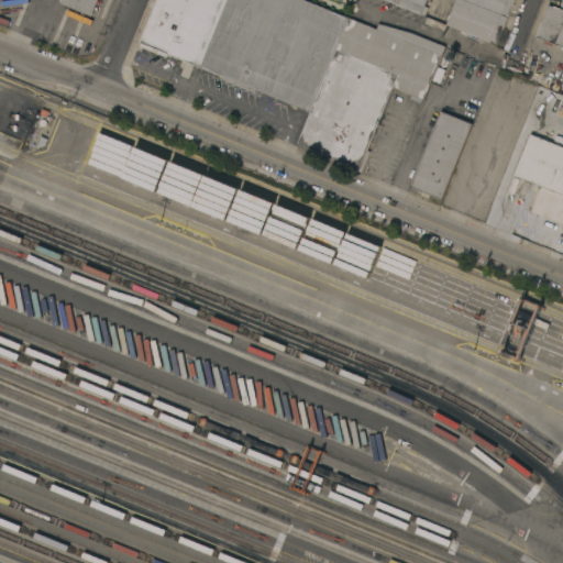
[(97,0),(91,15),(61,2),(61,0),(97,0)]
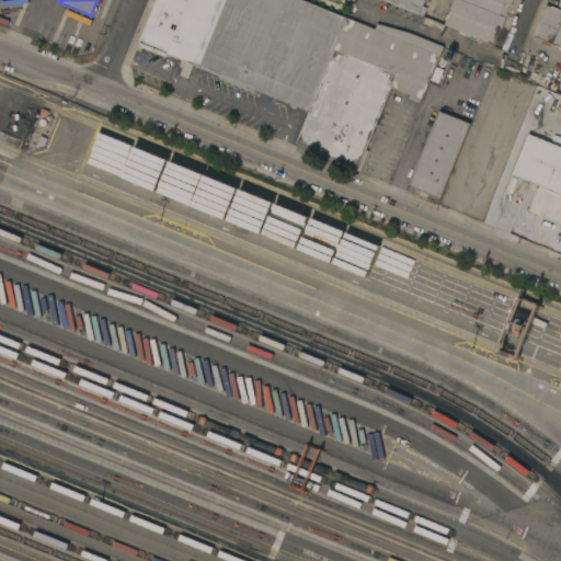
[(255,89),(254,92),(220,79),(221,76),(167,54),(165,56),(139,45),(140,42),(139,42),(156,0),(304,0),(347,18),(309,111),(255,89)]
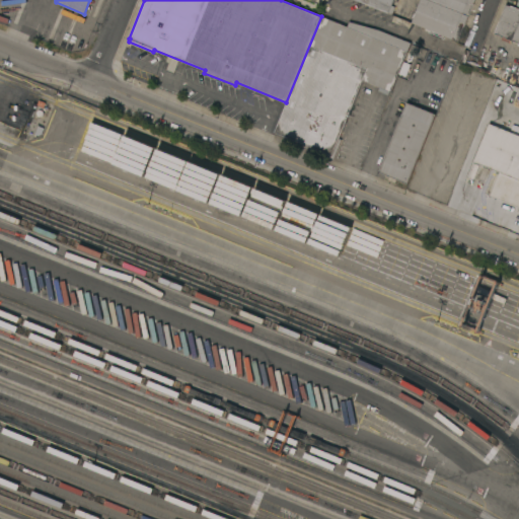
[(357,0),(392,0),(388,12),(357,0)]
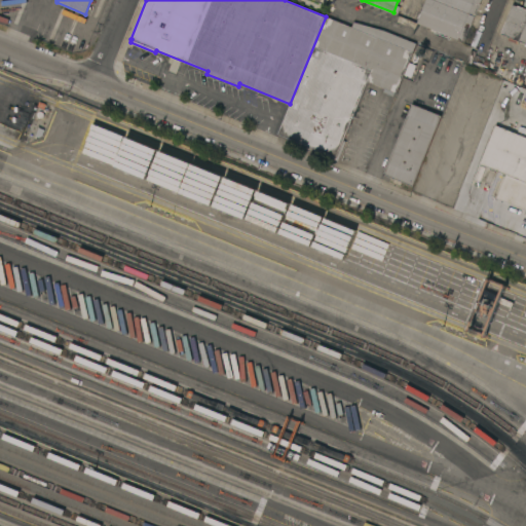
[(437,0),(474,15),(463,41),(416,23),(425,0),(437,0)]
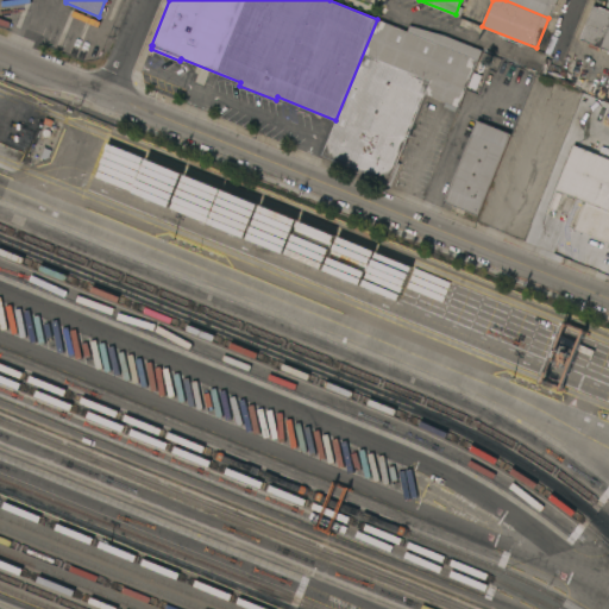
[(556,0),(550,16),(544,13),(542,14),(507,0),(556,0)]
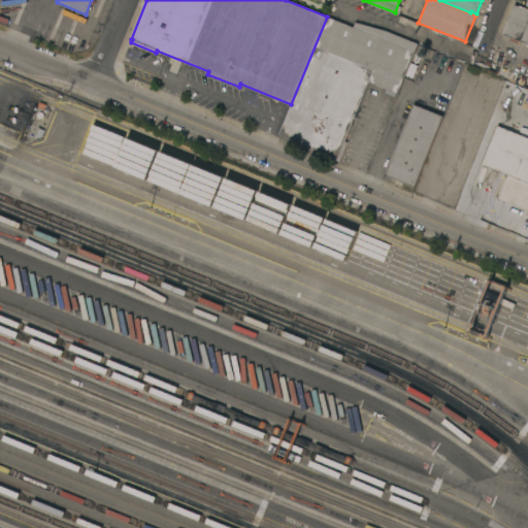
[(415,1),(424,5),(418,22),(408,18),(415,1)]
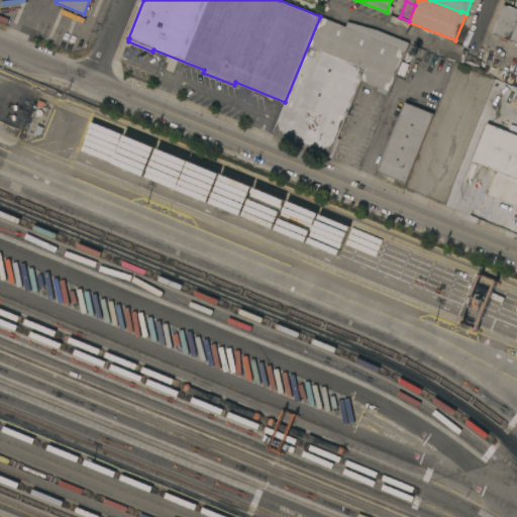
[(516,41),(510,39),(509,42),(499,38),(500,36),(492,32),(504,4),(509,6),(509,5),(516,8),(516,41)]
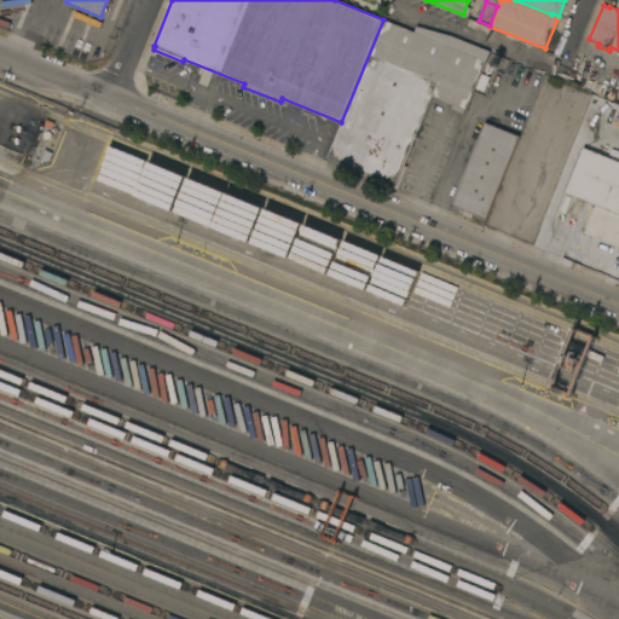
[(481,73),(475,87),(467,109),(464,108),(463,113),(451,108),(453,104),(432,96),(404,165),(408,166),(398,189),(337,165),(339,162),(327,157),(341,122),(383,19),(414,32),(416,25),(453,35),(490,51),(481,73)]
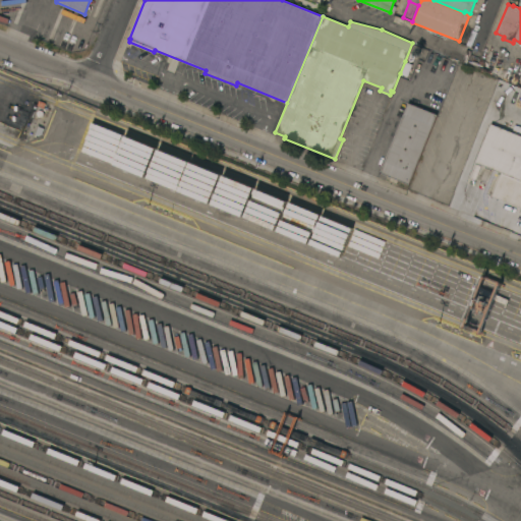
[(405,61),(412,64),(407,76),(400,73),(405,61)]
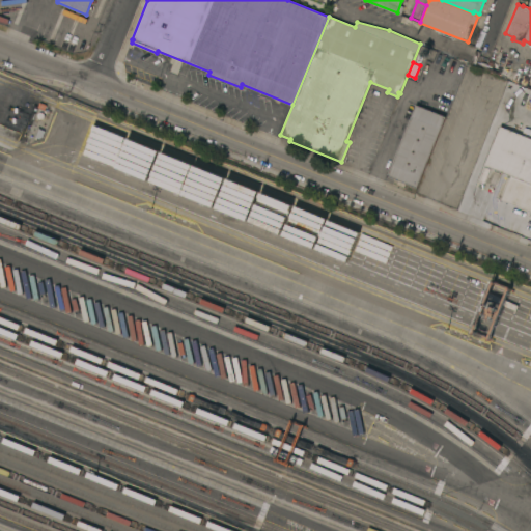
[(445,116),(416,187),(387,175),(416,104),(445,116)]
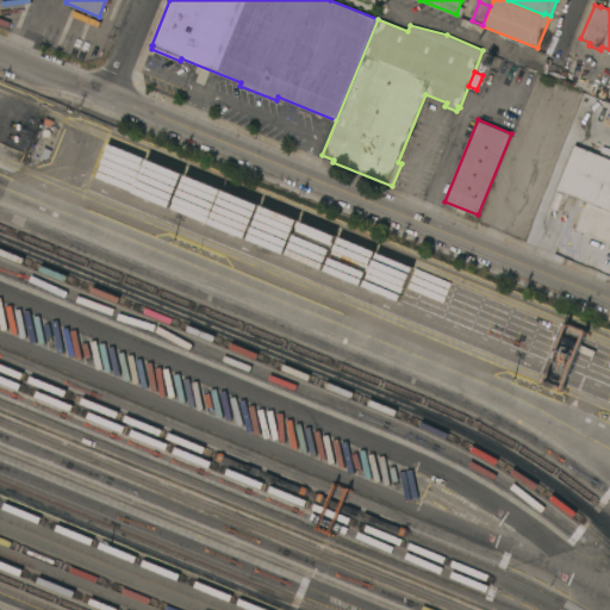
[(609,243),(576,229),(587,203),(556,190),(574,144),(609,160),(609,243)]
